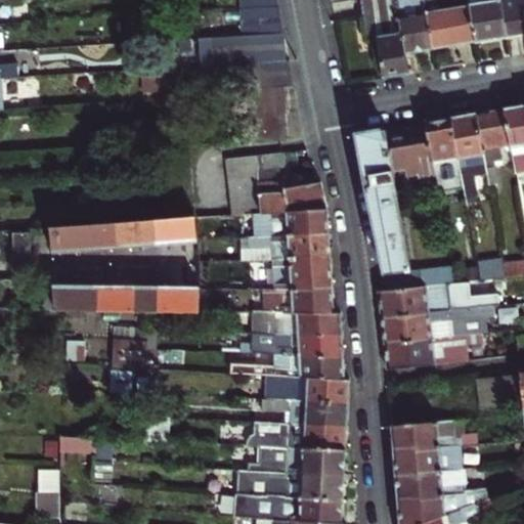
[(239,0),(241,9),(279,6),(278,0),(239,0)]
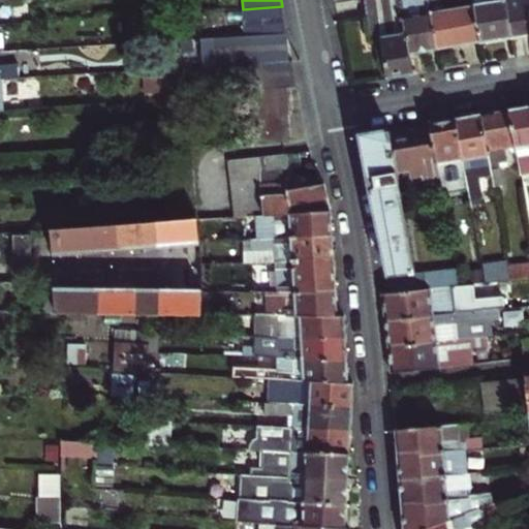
[(399,0),(363,0),(366,19),(402,13),(399,0)]
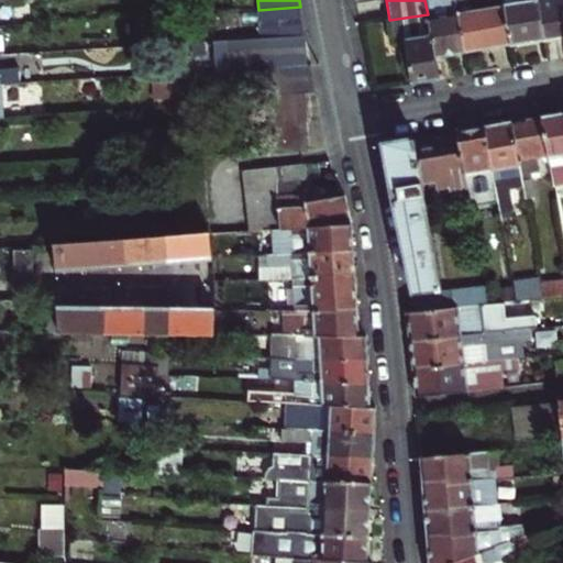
[(424,0),(428,14),(434,58),(465,53),(455,0),(424,0)]
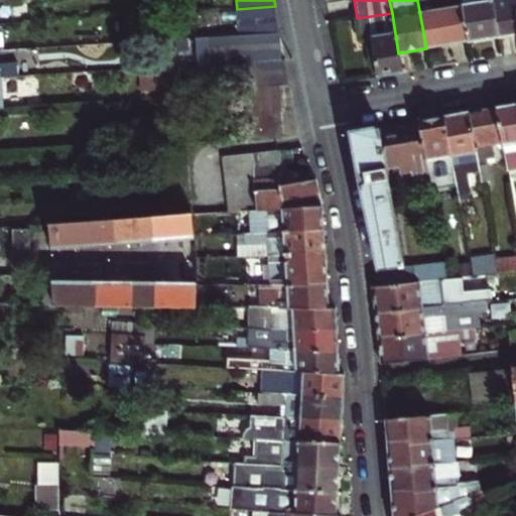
[(417,0),(426,48),(469,41),(463,4),(462,0),(417,0)]
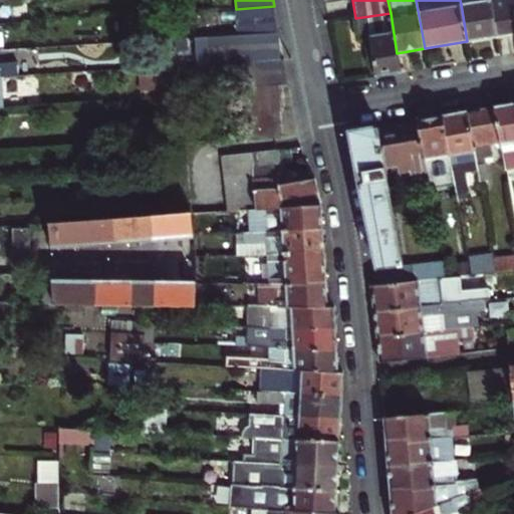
[(460,0),(461,4),(467,41),(497,36),(490,0),(460,0)]
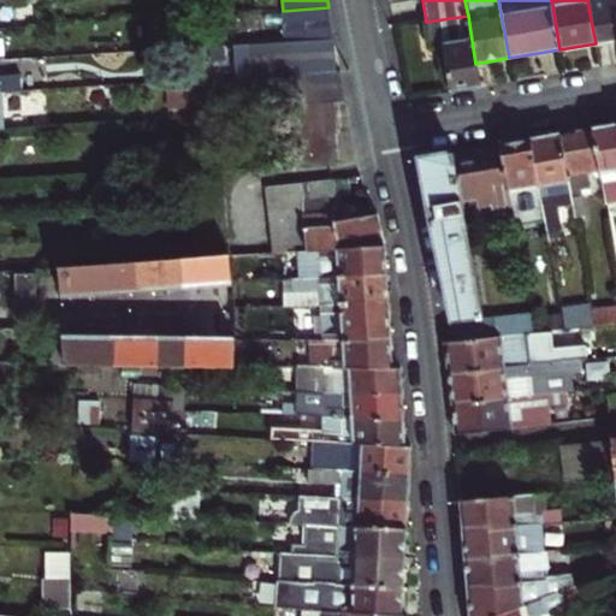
[(587,0),(596,43),(615,40),(615,6),(615,0),(587,0)]
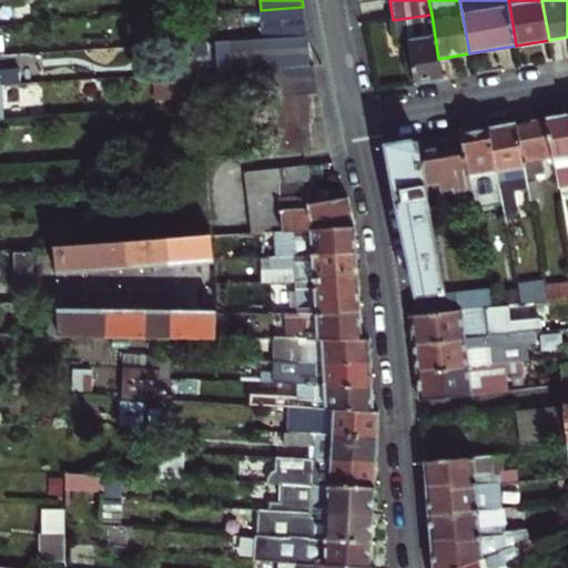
[(308,36),(303,7),(261,10),(245,11),(246,32),(263,31),(263,39),(308,36)]
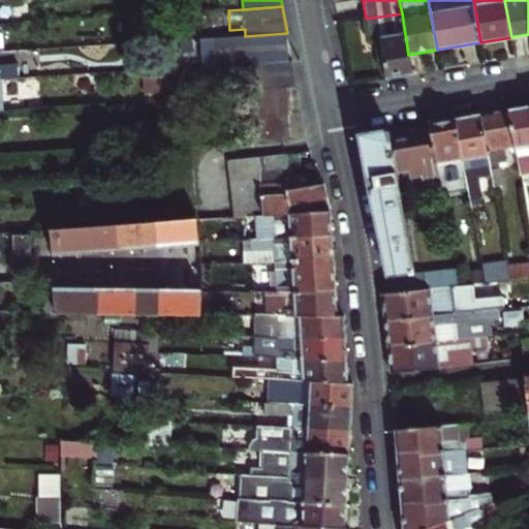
[(402,13),(366,19),(370,40),(380,39),(387,79),(412,74),(408,55),(402,13)]
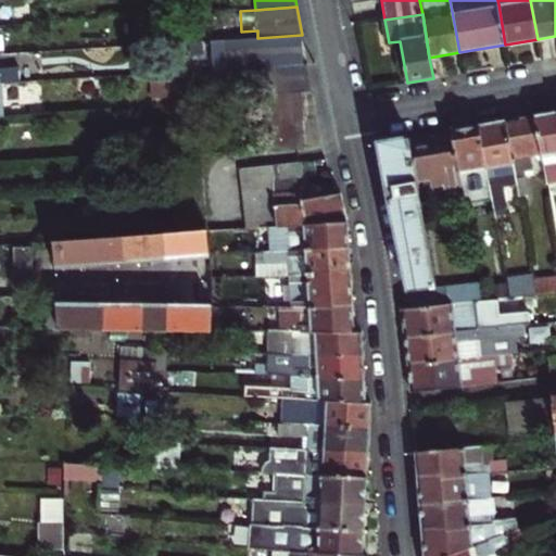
[(302,35),(257,38),(227,39),(229,70),(262,67),(307,64),(302,35)]
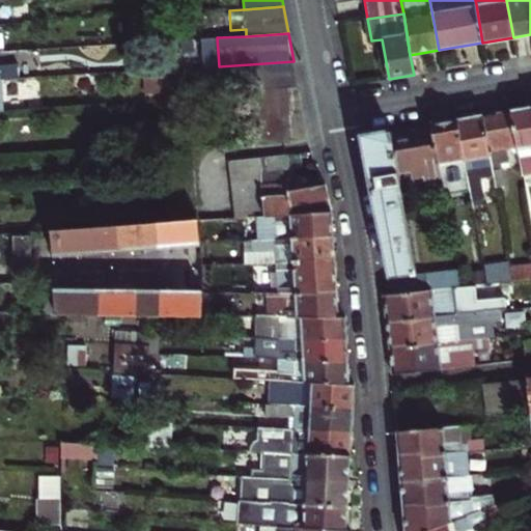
[(219,66),(217,37),(204,38),(205,67),(219,66)]
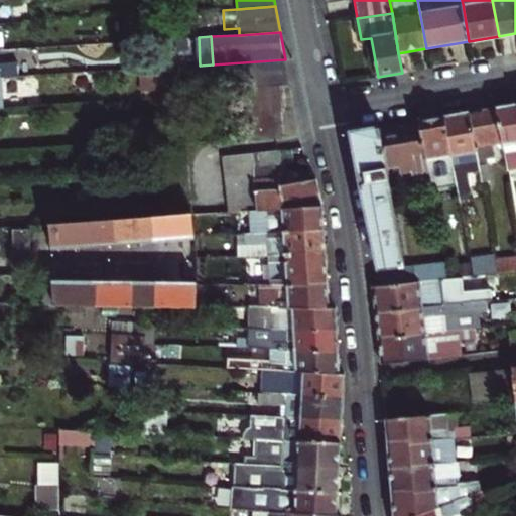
[(283,85),(290,84),(285,59),(243,62),(245,88),(250,88),(283,85)]
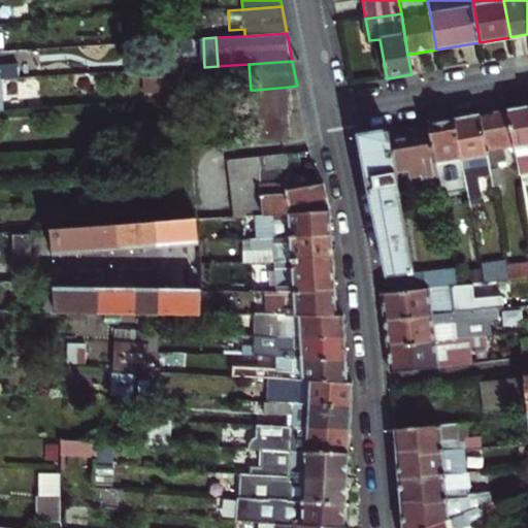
[(0,65),(0,77),(3,77),(19,77),(19,64),(0,65)]
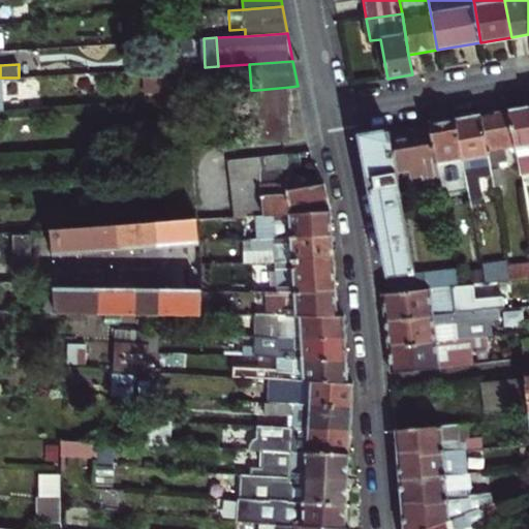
[(167,72),(146,73),(147,92),(168,91),(167,72)]
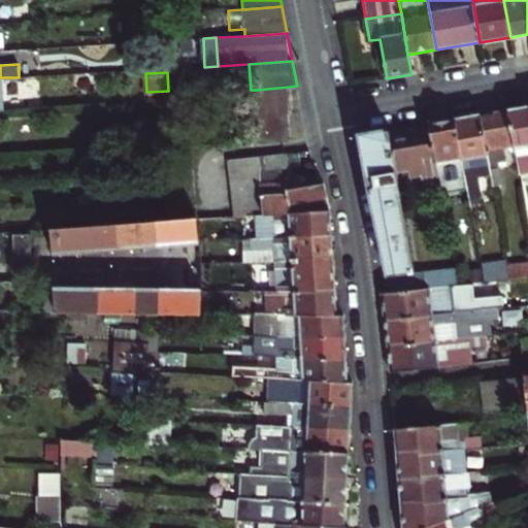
[(292,113),(290,87),(256,90),(258,116),(259,116),(289,113),(292,113)]
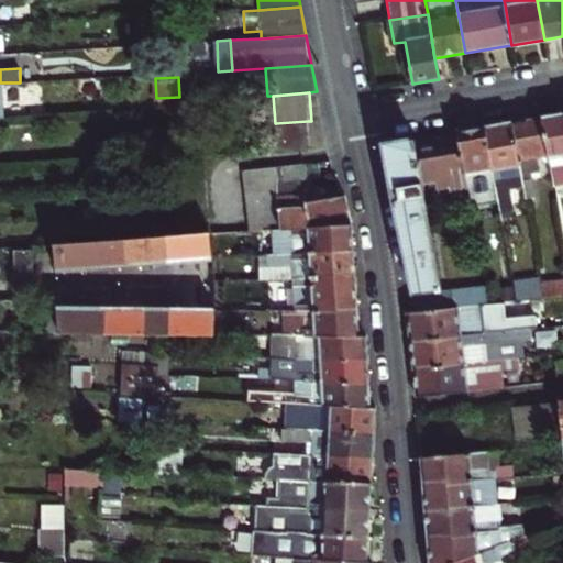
[(550,155),(555,186),(562,185),(562,113),(543,118),(550,155)]
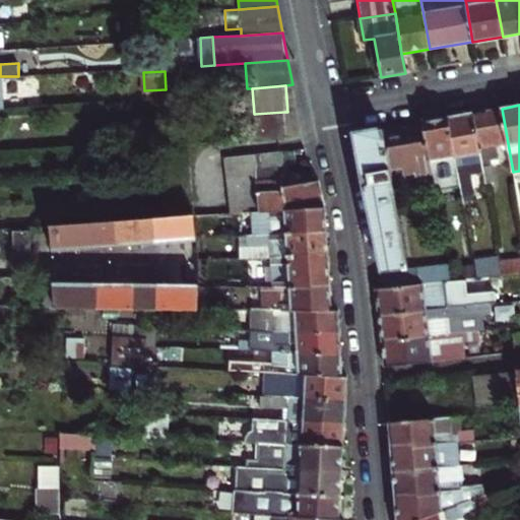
[(508,143),(502,109),(473,113),(483,173),(485,184),(496,182),(493,160),(499,159),(497,145),(508,143)]
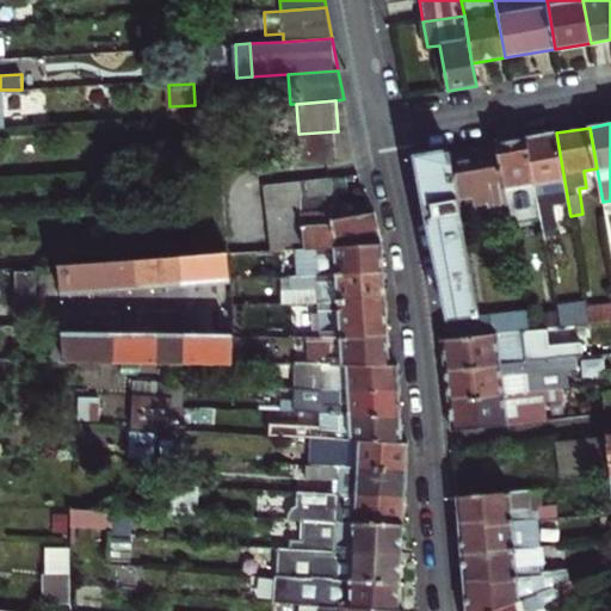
[(335,147),(334,131),(300,134),(301,149),(335,147)]
